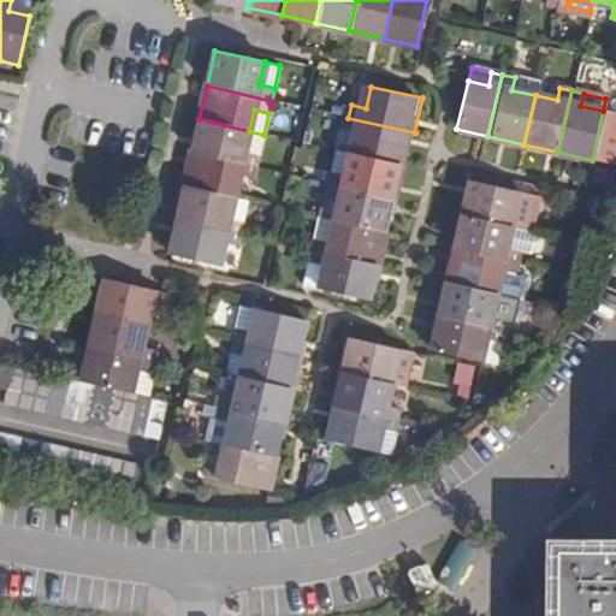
[(406,167),(414,132),(348,118),(345,130),(361,132),(355,155),(406,167)]
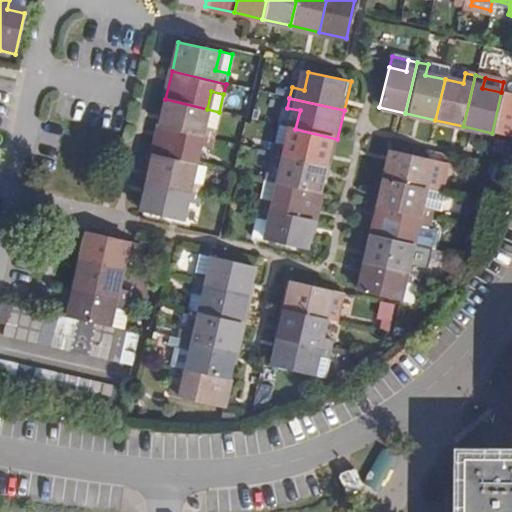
[(159,127),(213,140),(215,130),(203,127),(207,109),(165,99),(159,127)]
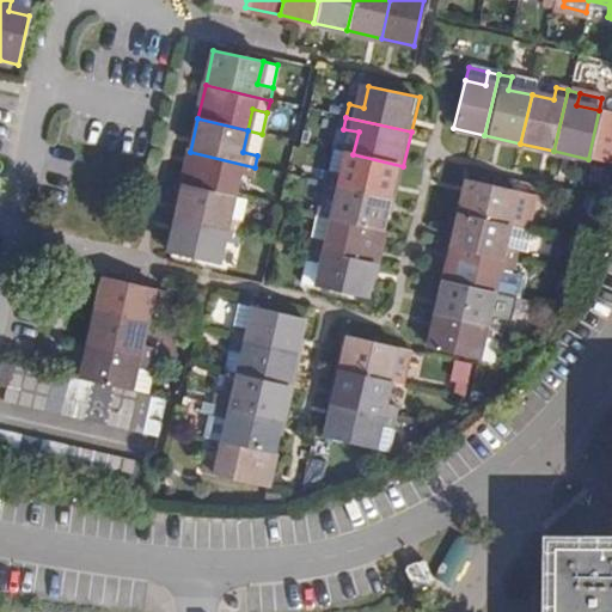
[(263,134),(262,134),(248,130),(243,152),(257,155),(263,134)]
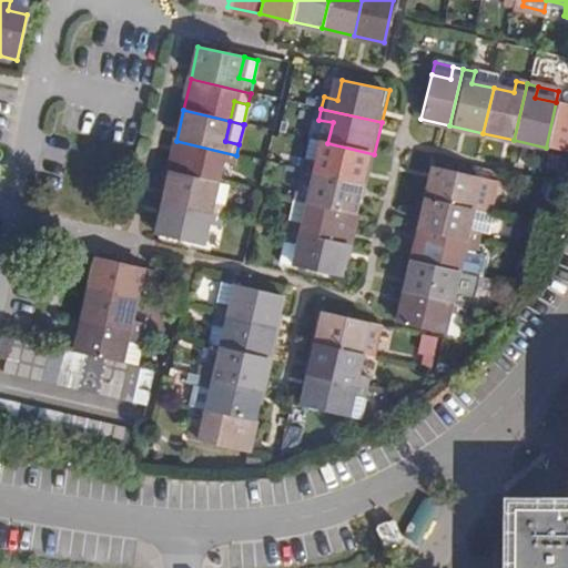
[(323,164),(327,143),(314,140),(308,161),(323,164)]
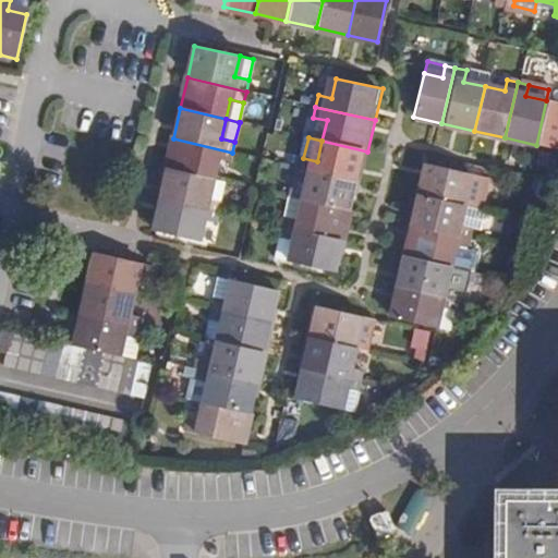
[(173,138),(167,169),(211,179),(216,160),(229,165),(232,153),(173,138)]
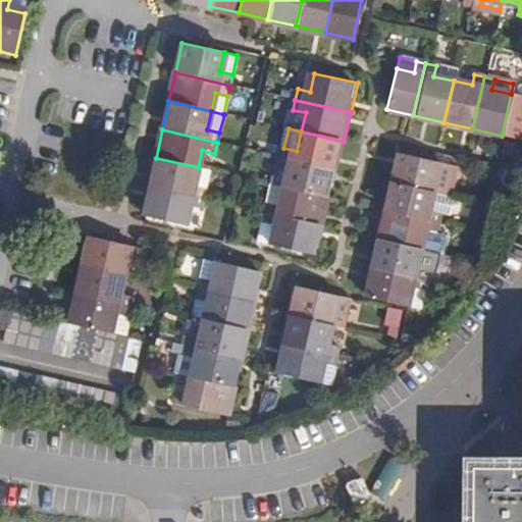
[(297,151),(283,148),(281,157),(336,170),(344,142),(301,132),(297,151)]
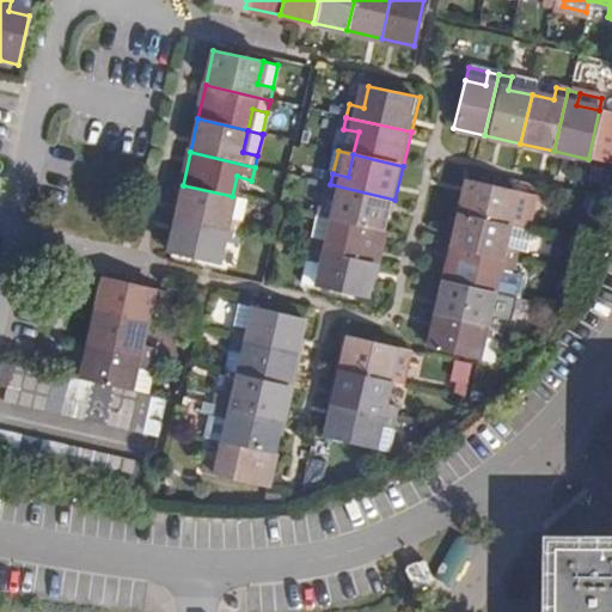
[(461,214),(513,226),(518,204),(533,208),(537,195),(470,179),(461,214)]
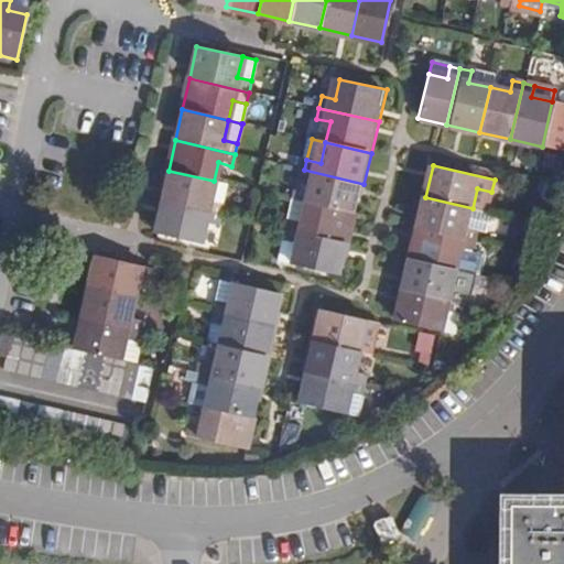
[(304,170),(302,182),(315,185),(311,204),(357,215),(364,184),(304,170)]
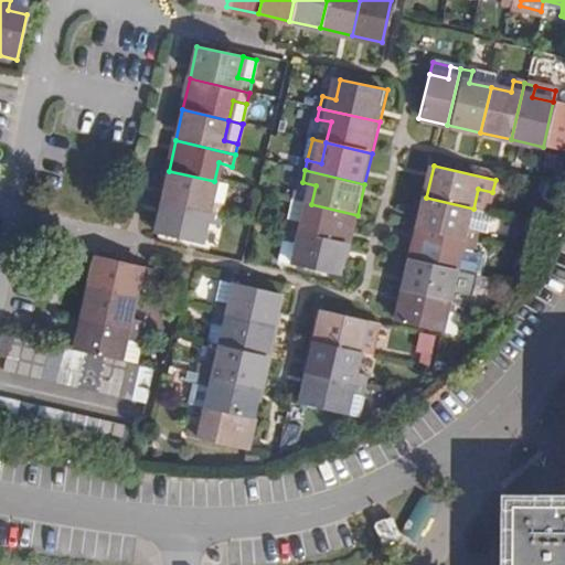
[(161,201),(221,215),(224,205),(221,204),(225,184),(214,181),(169,171),(161,201)]
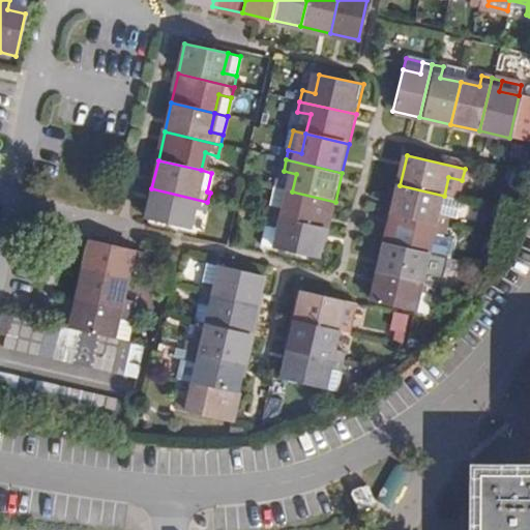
[(296,174),(284,171),(280,188),(292,192),(296,174)]
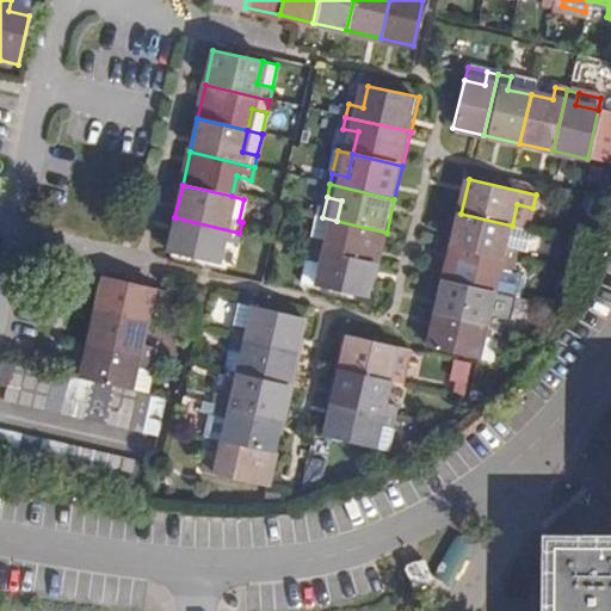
[(530,229),(512,226),(461,214),(454,247),(519,263),(523,250),(523,248),(525,248),(530,229)]
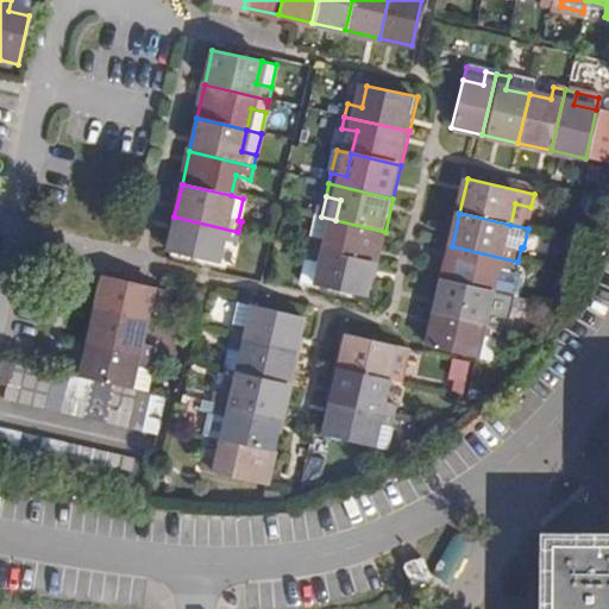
[(236,244),(238,232),(174,217),(167,250),(215,262),(220,240),(236,244)]
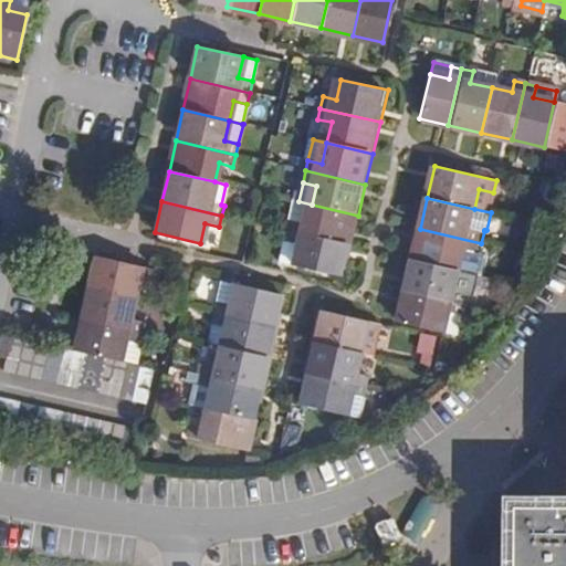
[(350,245),(358,216),(312,205),(307,224),(293,221),(291,231),(350,245)]
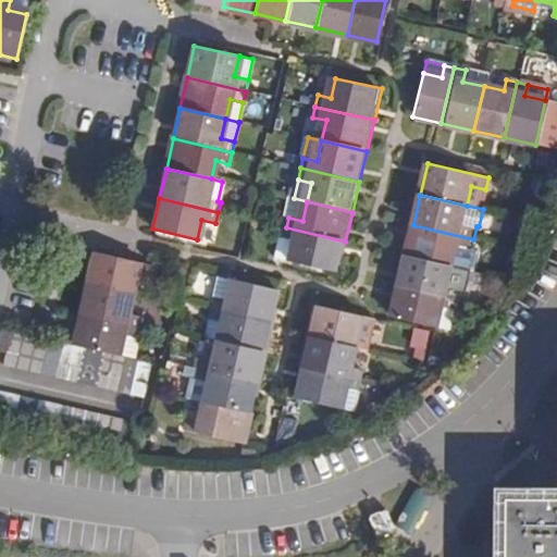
[(413,225),(406,256),(453,267),(457,248),(471,251),(473,239),(413,225)]
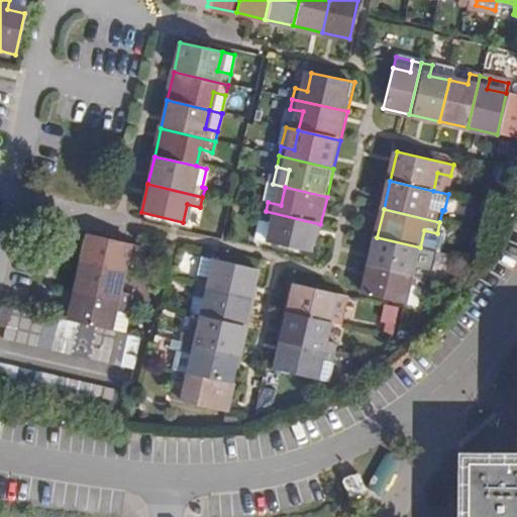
[(314,251),(320,224),(266,211),(264,221),(277,224),(273,241),(314,251)]
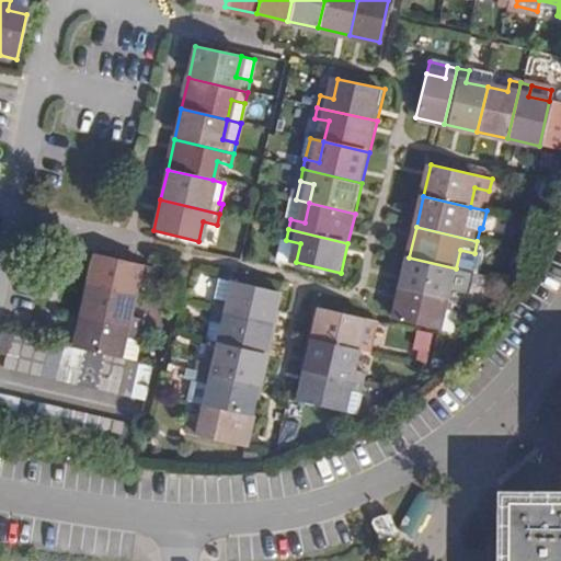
[(300,243),(286,240),(282,259),(296,262),(300,243)]
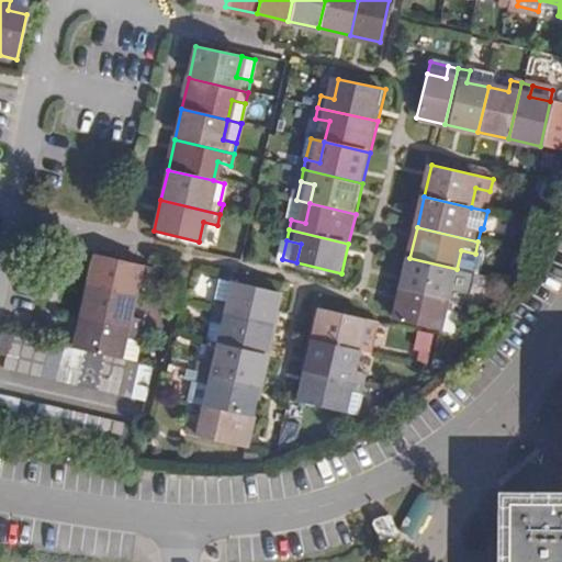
[(86,280),(133,291),(137,271),(149,273),(153,265),(147,263),(92,250),(86,280)]
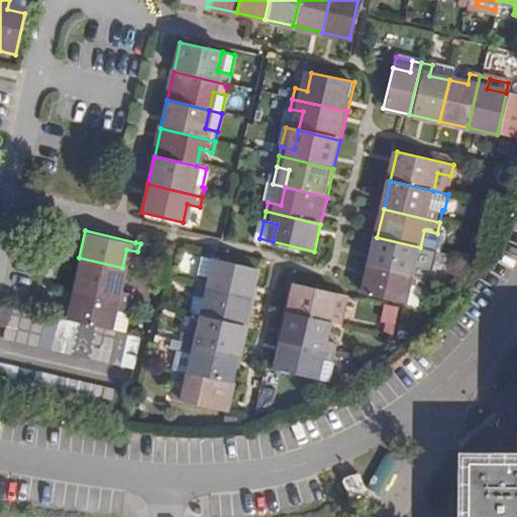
[(377,237),(371,266),(426,280),(428,269),(416,266),(420,247),(377,237)]
